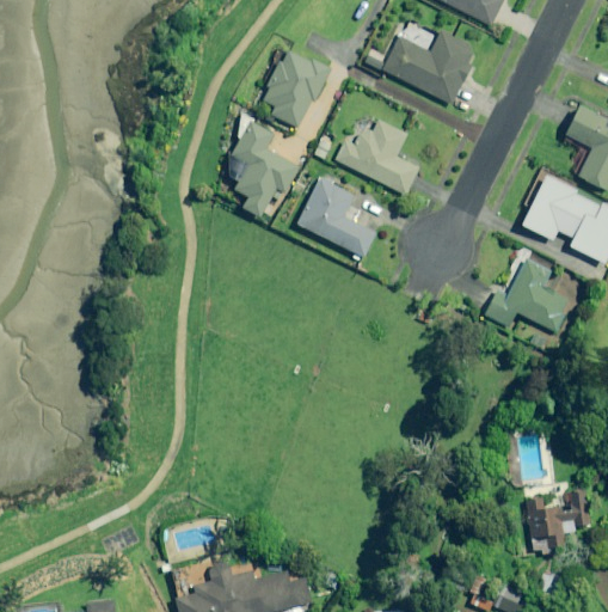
[(441,0),(492,25),(493,23),(504,0),(441,0)]
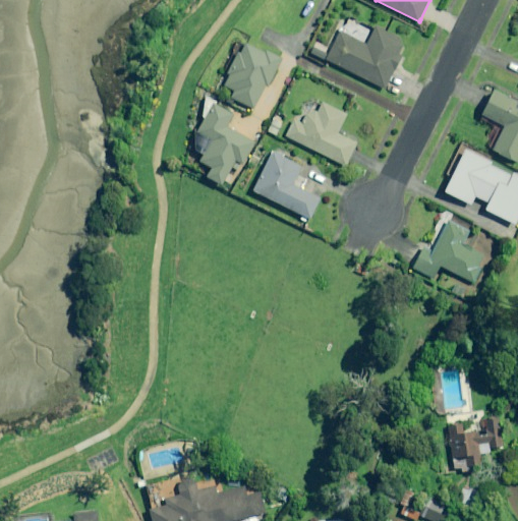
[(403,55),(401,53),(400,53),(403,46),(400,38),(377,25),(367,44),(341,30),(326,59),(386,89),(403,55)]
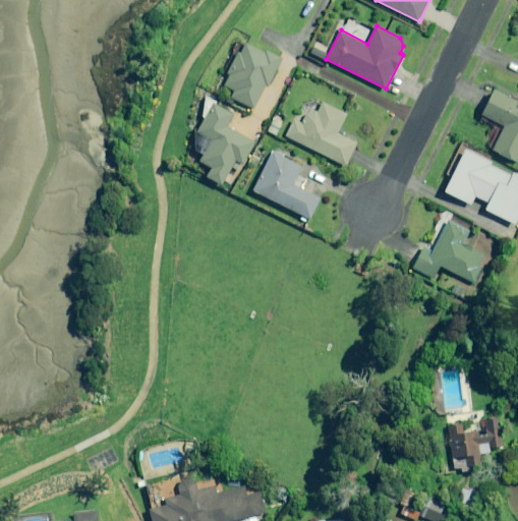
[(277,70),(282,59),(266,50),(264,53),(244,43),(239,53),(237,52),(227,72),(229,74),(224,85),(234,91),(231,97),(254,109),(266,85),(269,87),(270,83),(277,70)]
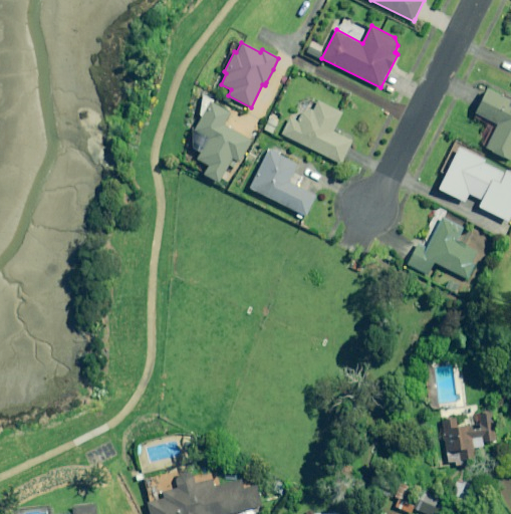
[(510,100),(506,98),(486,88),(486,89),(477,108),(475,113),(477,113),(497,123),(487,146),(486,148),(510,160),(510,100)]
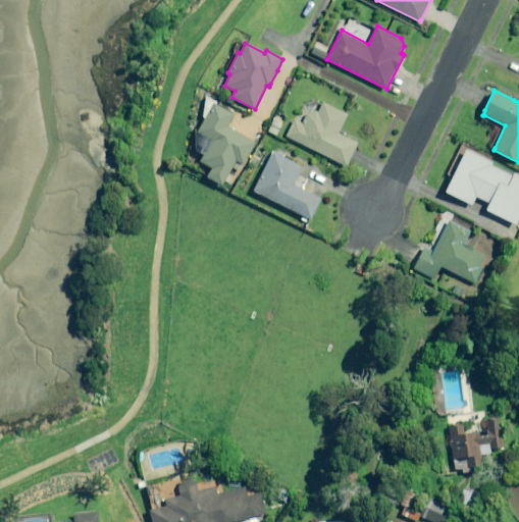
[(341,131),(344,124),(349,114),(324,102),(323,103),(319,111),(317,111),(314,116),(308,113),(303,123),(299,120),(295,118),(287,136),(347,165),(348,163),(358,142),(340,133),(341,131)]
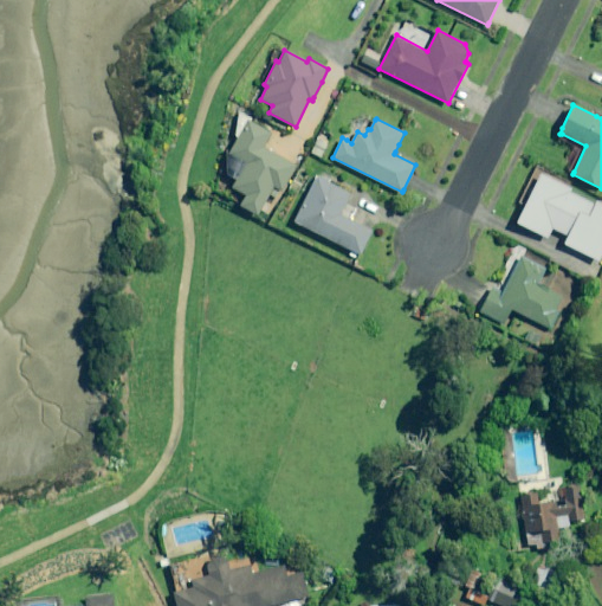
[(272,134),(251,121),(247,120),(237,137),(233,144),(230,149),(228,154),(245,162),(237,178),(231,187),(245,195),(238,206),(257,216),(261,207),(274,186),(283,191),(297,165),(265,147),(272,134)]
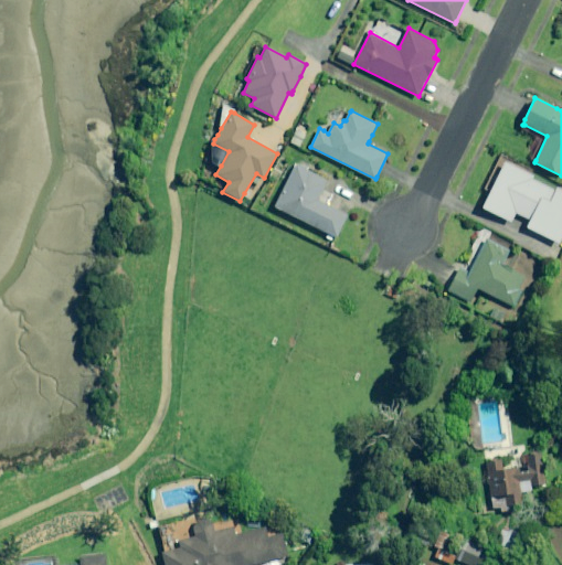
[(297,129),(292,141),(300,146),(306,134),(297,129)]
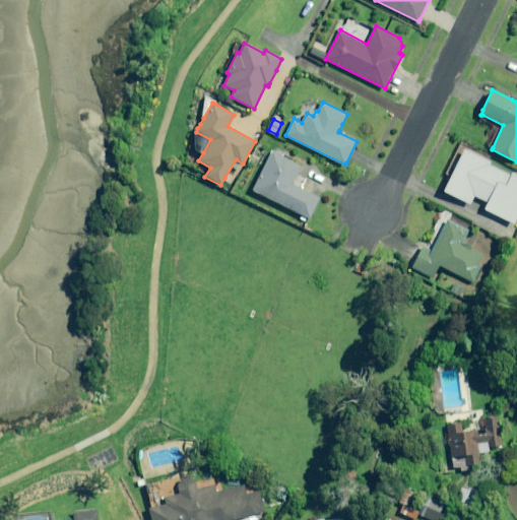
[(284,157),(277,154),(271,151),(252,190),(309,218),(320,198),(303,189),(293,184),(302,166),(284,157)]
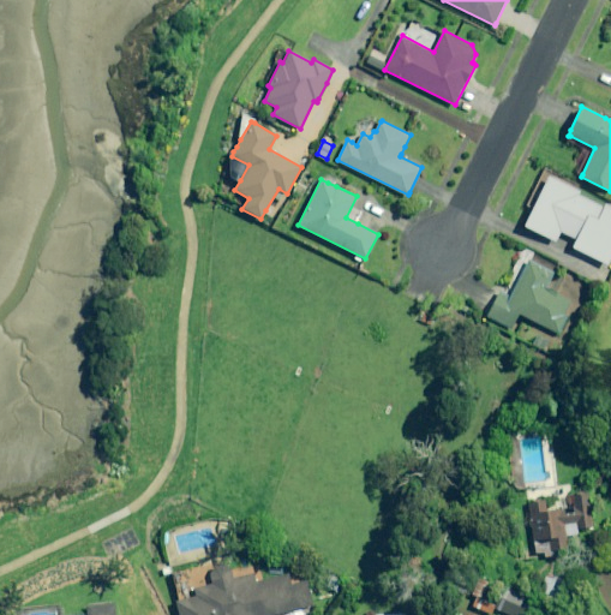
[(610,208),(552,179),(528,227),(559,242),(564,232),(581,240),(576,249),(610,266),(610,208)]
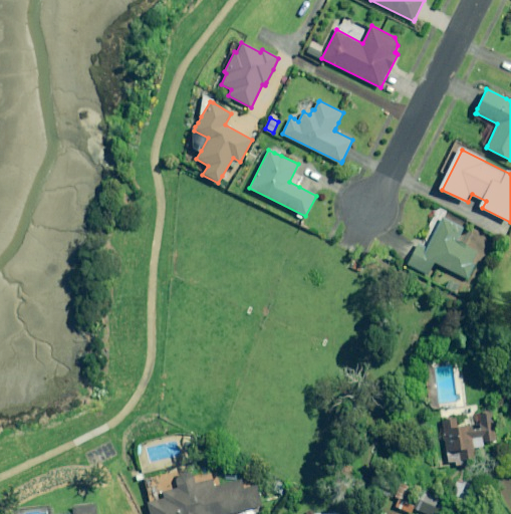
[(457,241),(459,239),(464,228),(443,217),(431,241),(427,247),(418,243),(409,260),(407,264),(428,274),(434,263),(468,280),(476,264),(473,262),(478,252),(470,248),(457,241)]
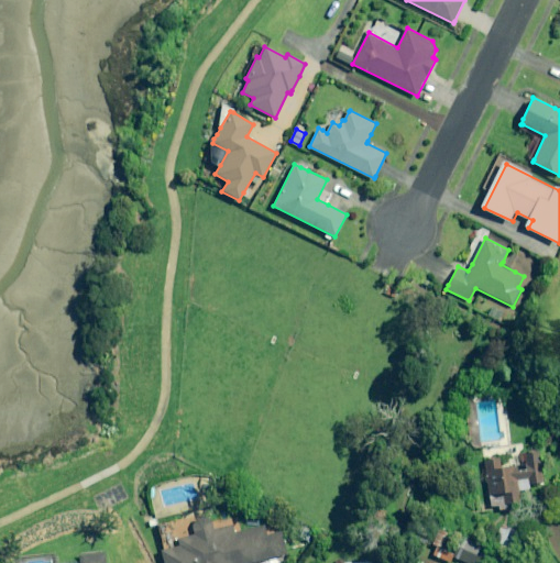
[(489,315),(500,320),(504,312),(493,307),(489,315)]
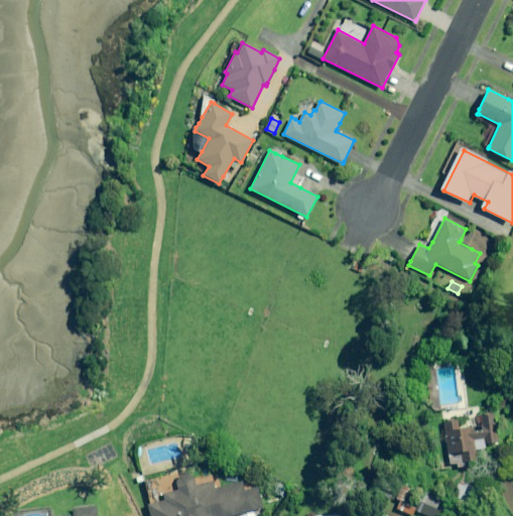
[(499,442),(495,413),(490,414),(490,412),(485,413),(485,415),(481,416),(482,418),(482,420),(483,425),(460,429),(459,424),(458,419),(455,419),(450,420),(444,421),(450,461),(451,465),(457,464),(458,467),(458,468),(465,467),(469,467),(468,462),(478,461),(476,449),(487,448),(486,444),(499,442)]
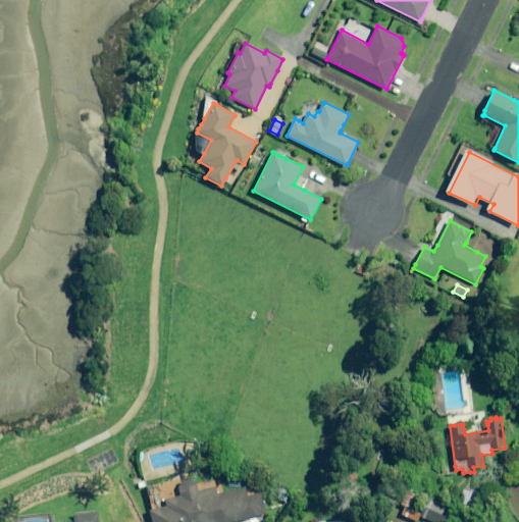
[(204,489),(202,482),(202,481),(196,478),(191,479),(189,479),(185,486),(187,493),(171,498),(172,504),(158,508),(156,509),(159,521),(229,521),(268,512),(271,511),(266,491),(263,492),(254,494),(252,487),(251,485),(226,491),(222,492),(221,484),(204,489)]
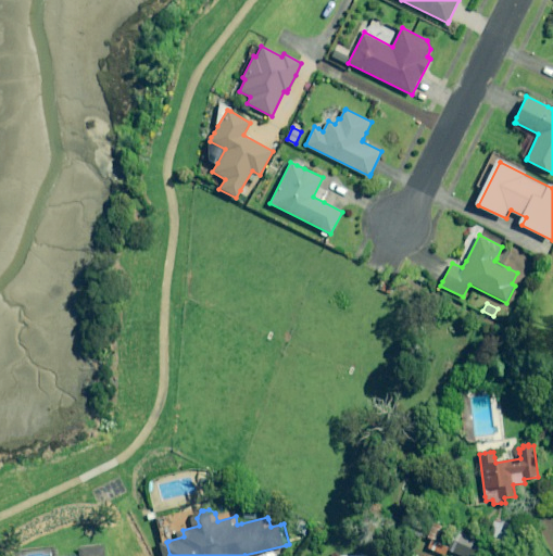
[(310,533),(315,523),(305,519),(300,529),(310,533)]
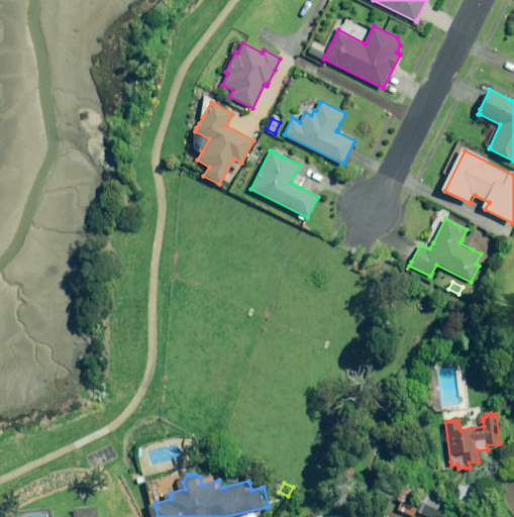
[(478,491),(470,488),(459,485),(453,502),(457,503),(455,508),(460,509),(461,504),(472,508),(478,491)]
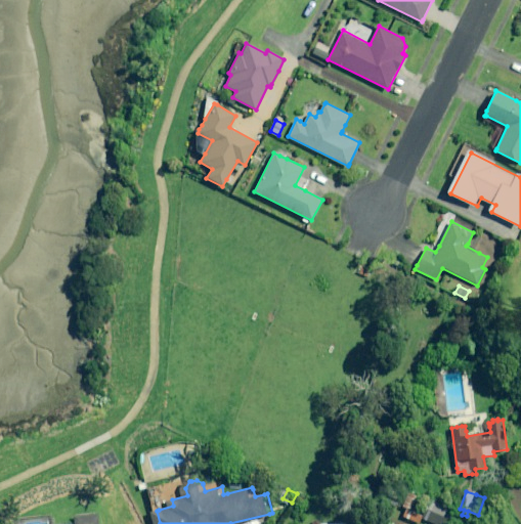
[(437,503),(434,501),(430,499),(423,515),(411,511),(418,495),(413,493),(406,509),(406,510),(403,517),(420,523),(422,518),(434,523),(447,523),(449,522),(454,510),(437,503)]
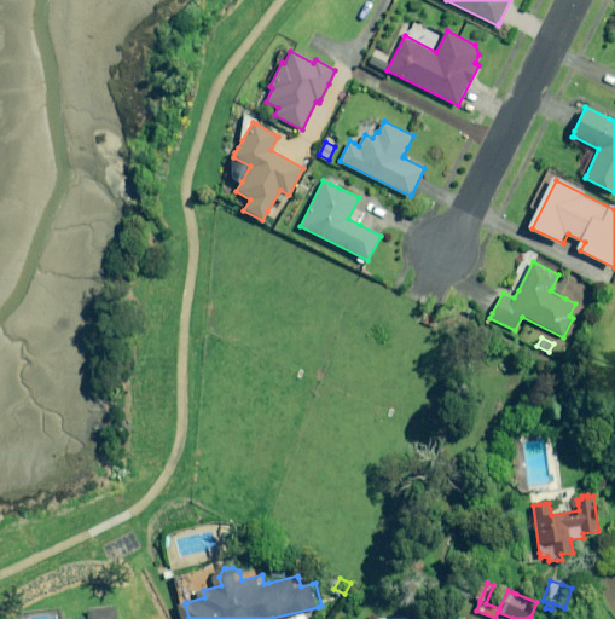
[(123,618),(123,605),(94,607),(96,617),(94,618),(123,618)]
